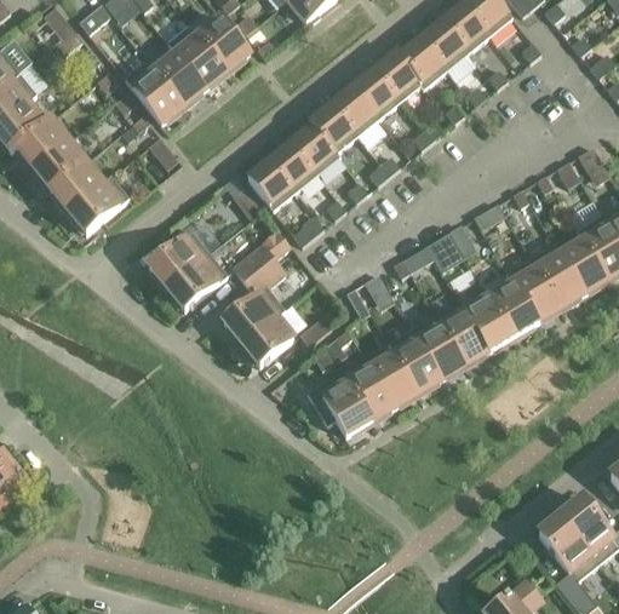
[(0,3),(0,21),(11,12),(3,0),(0,3)]
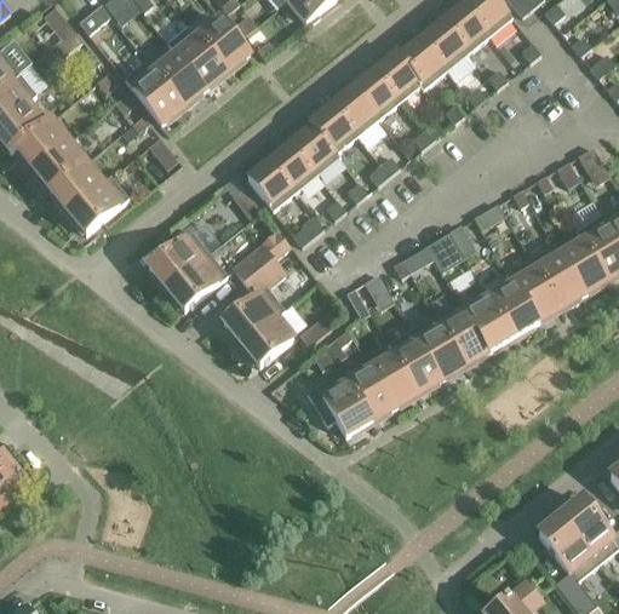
[(136,0),(145,11),(153,6),(148,0),(136,0)]
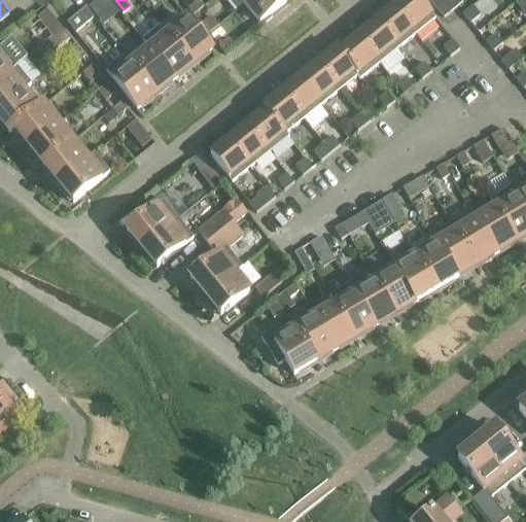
[(189,4),(195,11),(204,3),(201,0),(195,0),(189,4)]
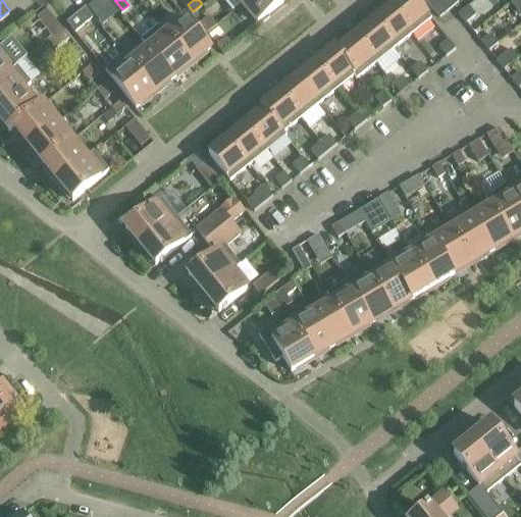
[(243,0),(258,19),(281,0),(243,0)]
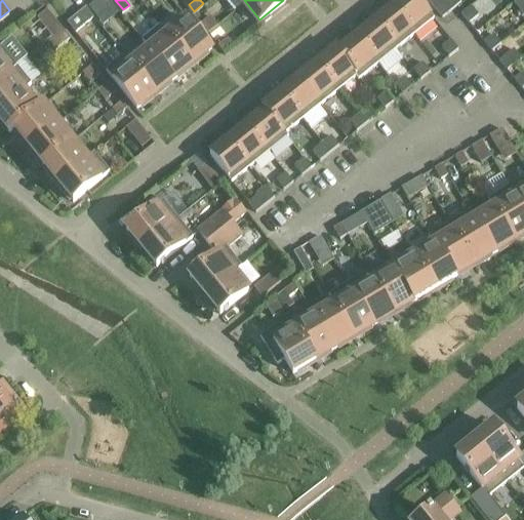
[(398,0),(394,3),(414,30),(434,14),(421,0),(398,0)]
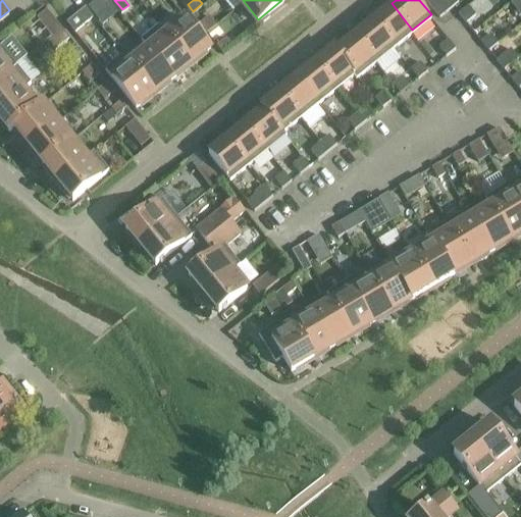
[(428,0),(440,13),(450,5),(446,0),(428,0)]
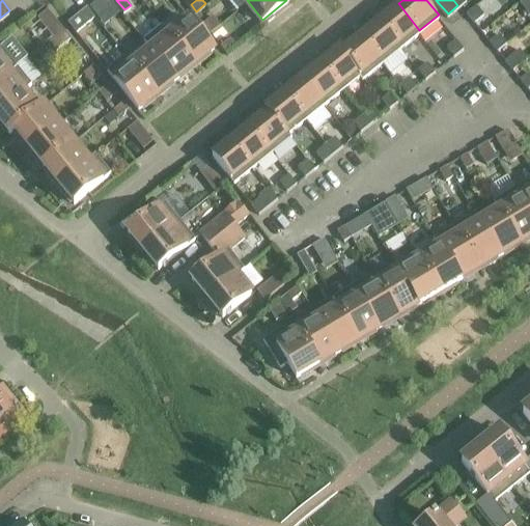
[(467,9),(475,19),(484,11),(477,2),(467,9)]
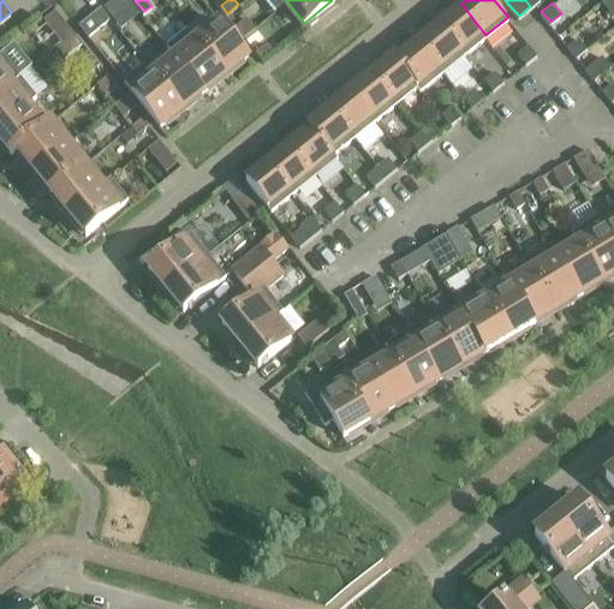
[(111,15),(102,4),(94,10),(79,22),(89,33),(103,21),(111,15)]
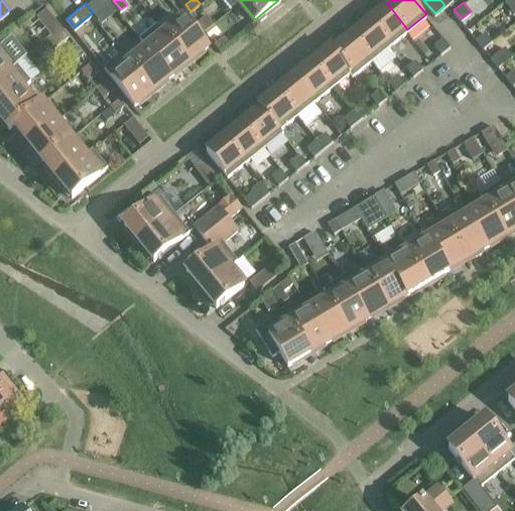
[(387,3),(369,18),(390,43),(407,29),(387,3)]
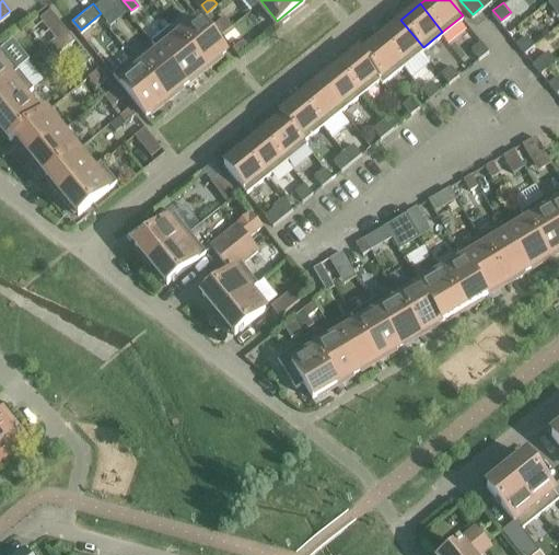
[(76,37),(50,7),(41,14),(57,35),(51,39),(60,49),(76,37)]
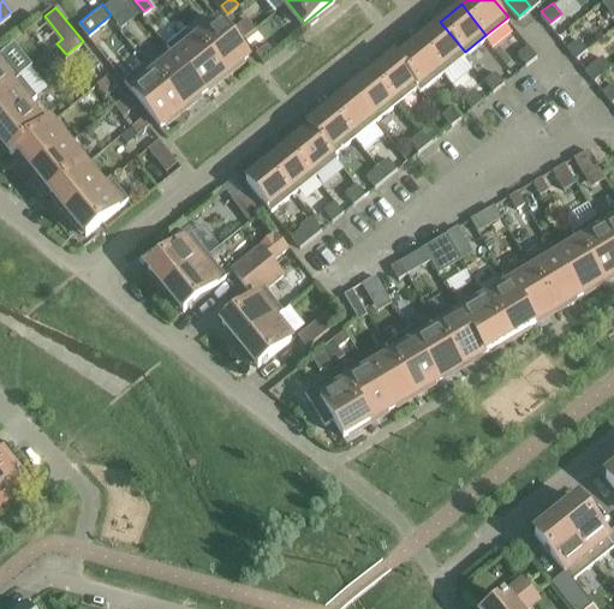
[(246,15),(236,23),(244,34),(256,25),(246,15)]
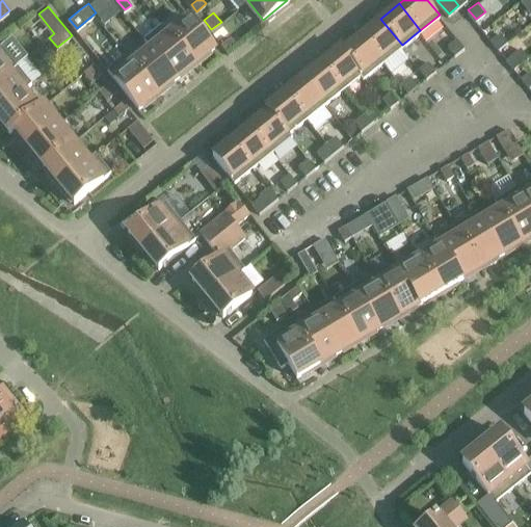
[(195,61),(202,56),(215,46),(190,15),(170,30),(195,61)]
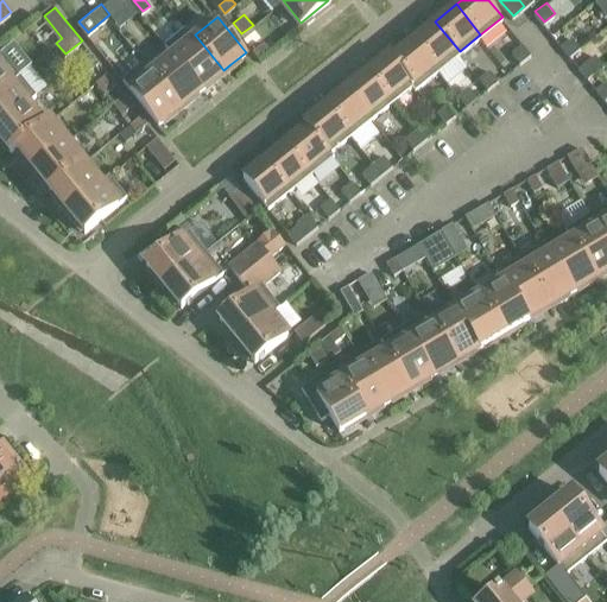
[(438,68),(460,51),(435,21),(413,38),(438,68)]
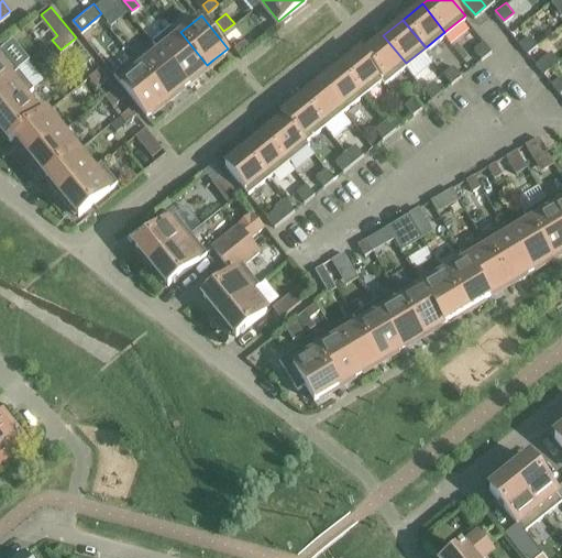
[(188,80),(207,65),(180,32),(161,47),(188,80)]
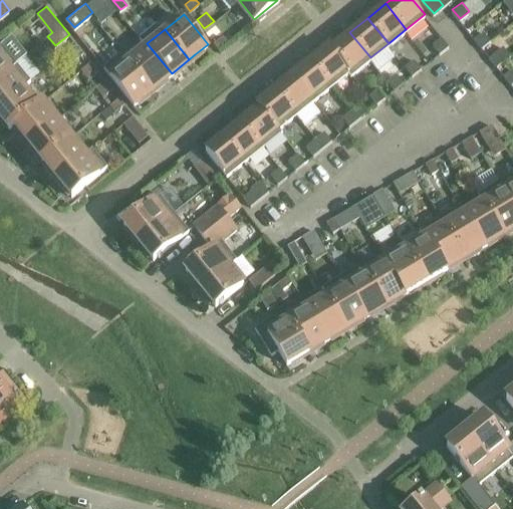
[(475,37),(482,46),(491,38),(484,29),(475,37)]
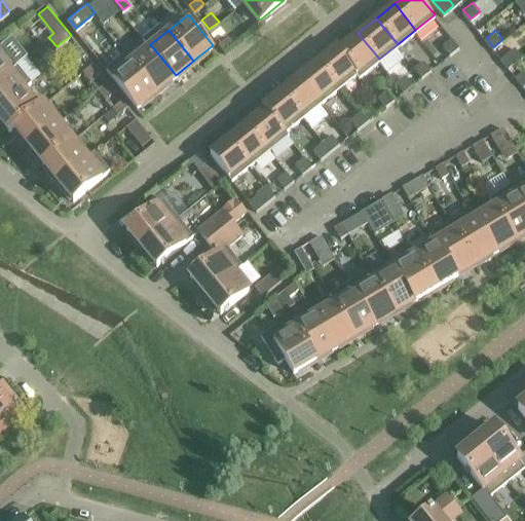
[(358,33),(341,46),(342,48),(341,49),(361,74),(379,59),(358,33)]
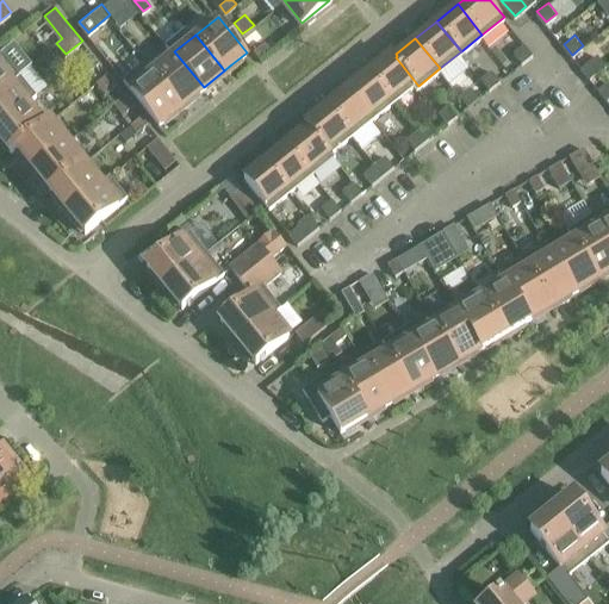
[(254,49),(260,56),(272,48),(266,39),(254,49)]
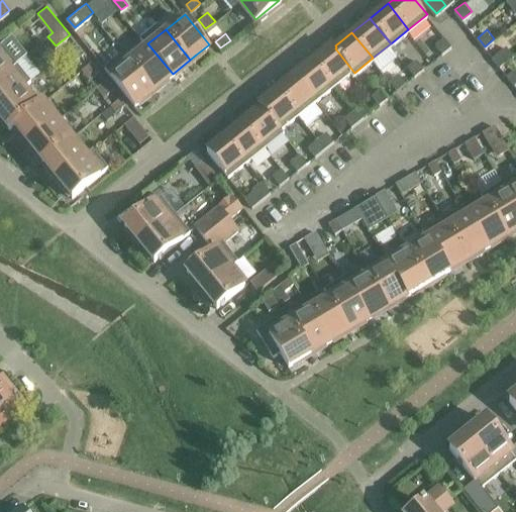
[(444,35),(435,42),(442,52),(451,44),(444,35)]
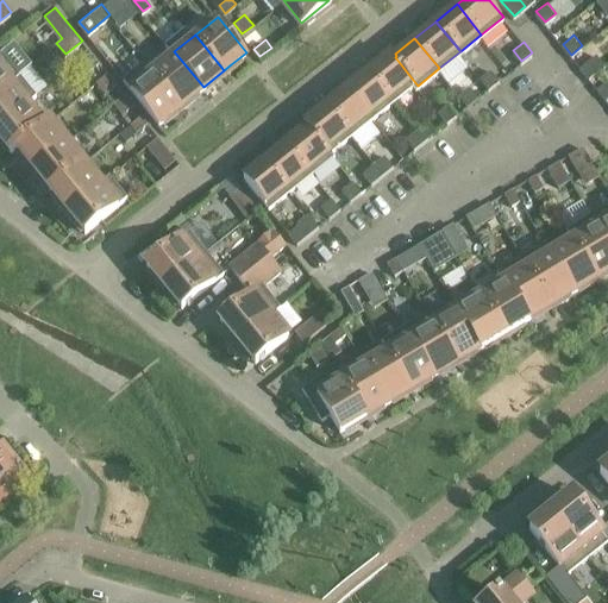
[(0,51),(0,87),(20,73),(2,50),(0,51)]
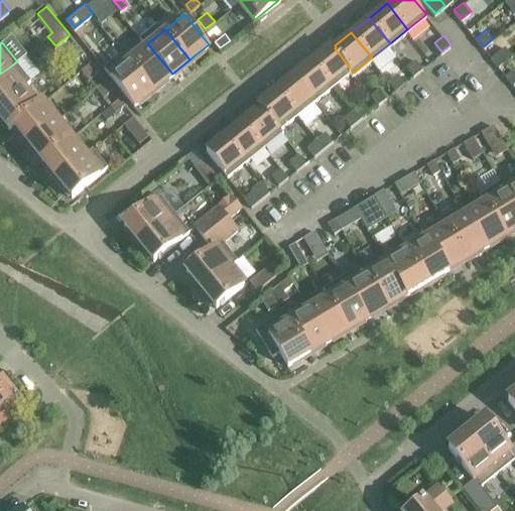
[(62,53),(71,62),(85,51),(77,42),(62,53)]
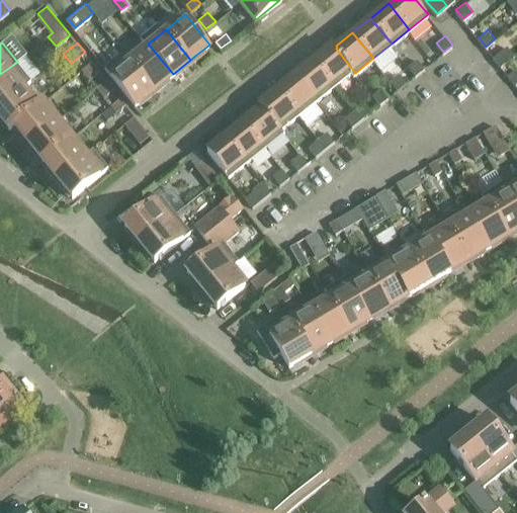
[(336,49),(337,48),(336,46),(333,43),(314,58),(335,84),(351,71),(354,74),(355,73),(336,49)]
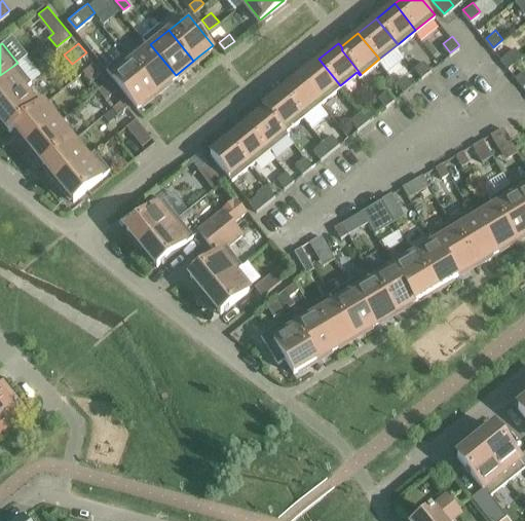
[(127,50),(125,51),(157,90),(176,75),(150,44),(134,59),(127,50)]
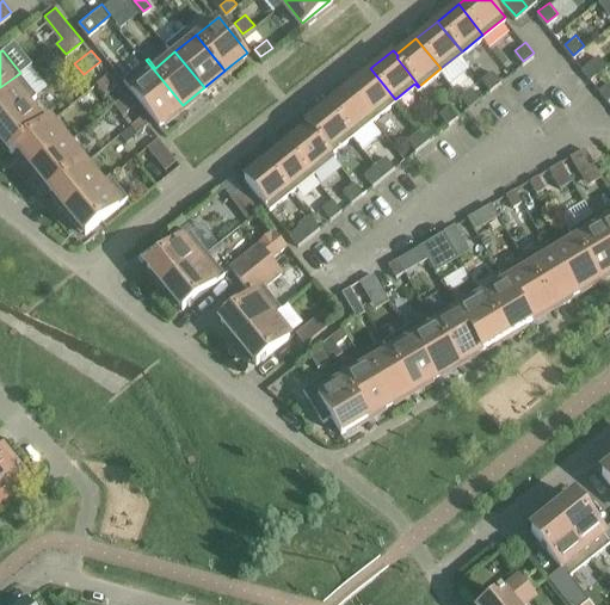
[(581,66),(591,76),(602,68),(593,57),(581,66)]
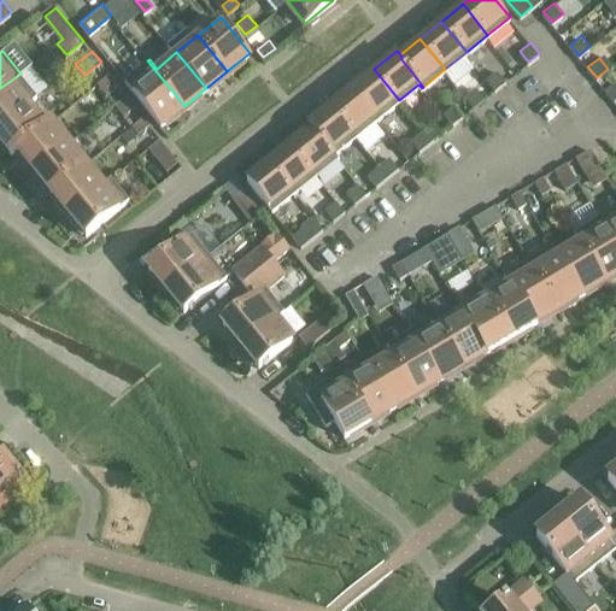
[(147,60),(125,78),(162,124),(185,106),(147,60)]
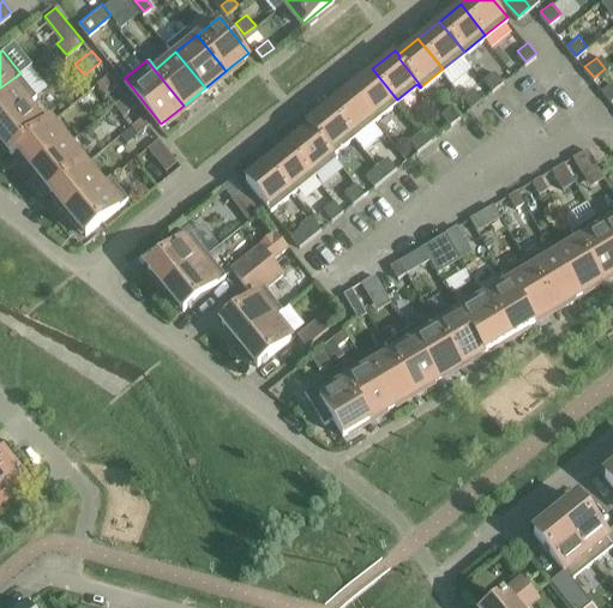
[(376,116),(397,100),(372,68),(350,86),(376,116)]
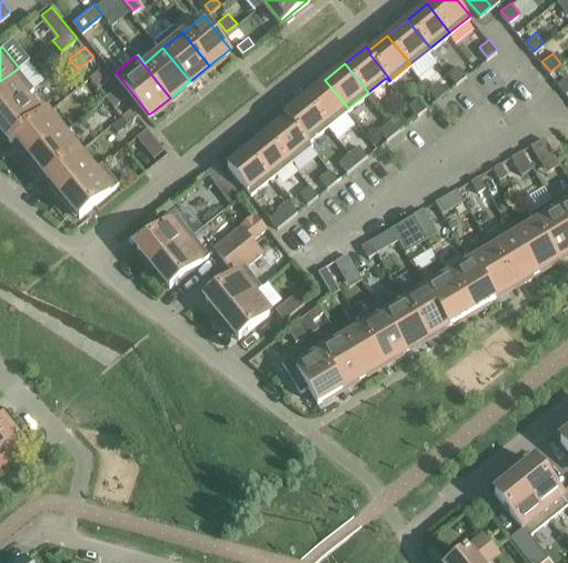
[(457,81),(467,73),(458,63),(448,71),(457,81)]
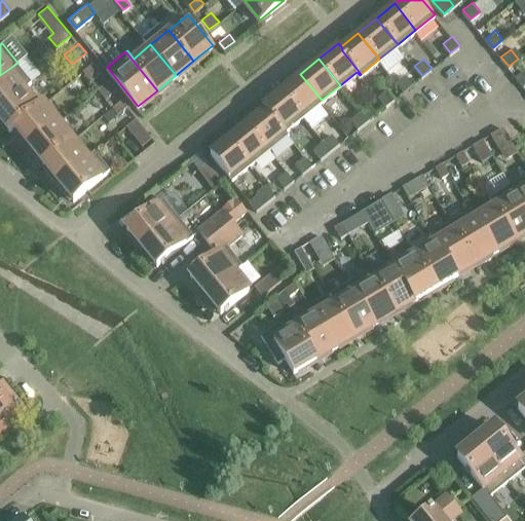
[(83,69),(91,78),(101,71),(94,62),(83,69)]
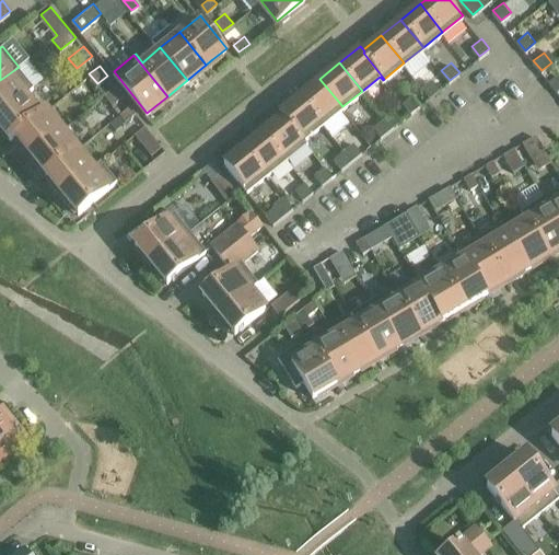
[(19,67),(0,80),(0,113),(25,93),(10,74),(19,67)]
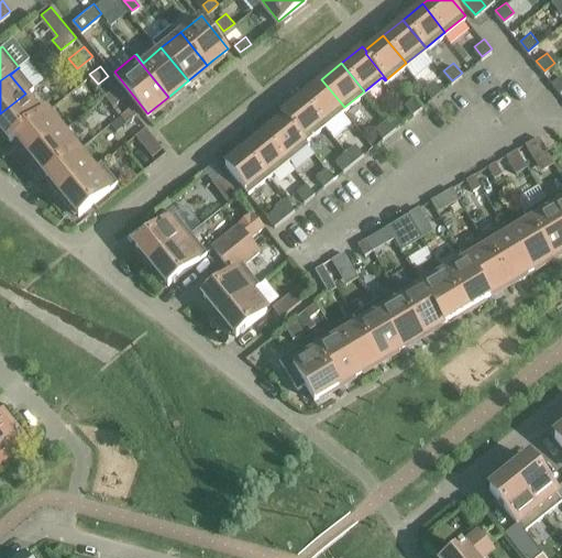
[(561,74),(552,80),(560,91),(561,90),(561,74)]
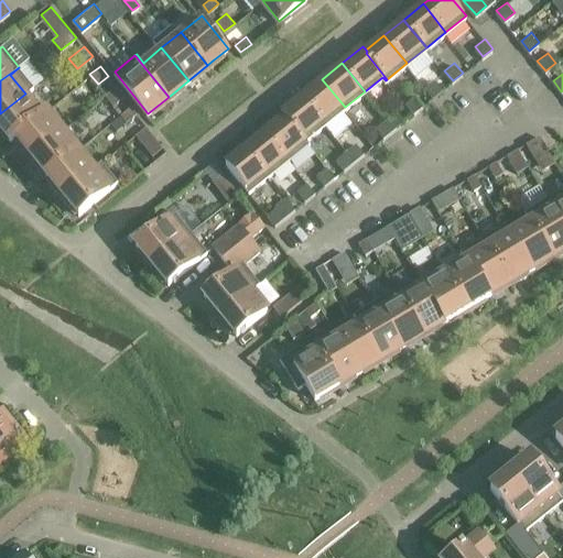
[(443,88),(435,78),(425,86),(433,97),(443,88)]
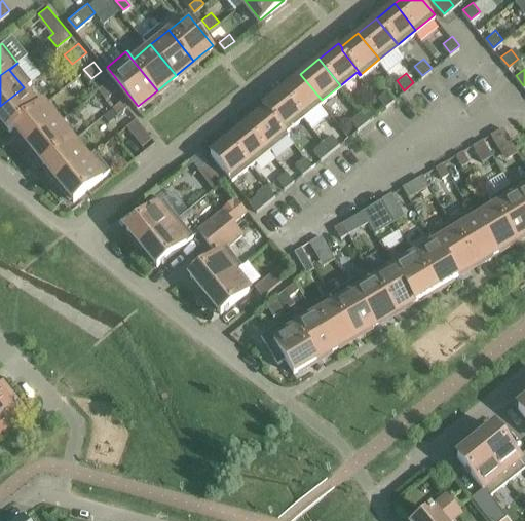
[(282,88),(284,90),(303,115),(322,100),(300,74),(282,88)]
